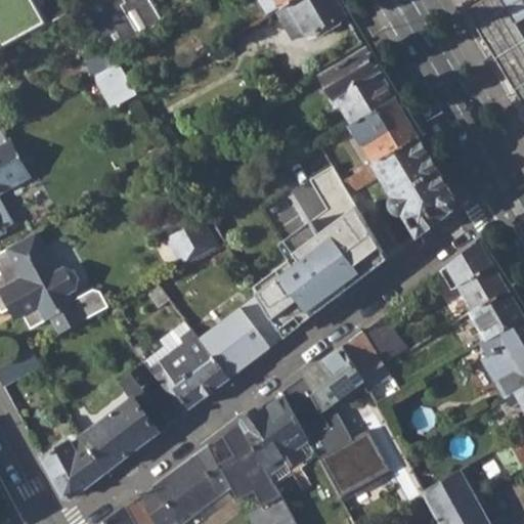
[(81,0),(111,49),(163,18),(151,0),(81,0)]
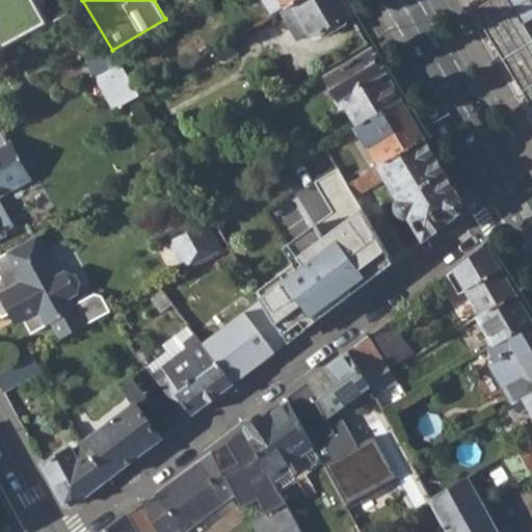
[(312,29),(316,36),(351,15),(342,0),(295,0),(285,6),(301,34),(312,29)]
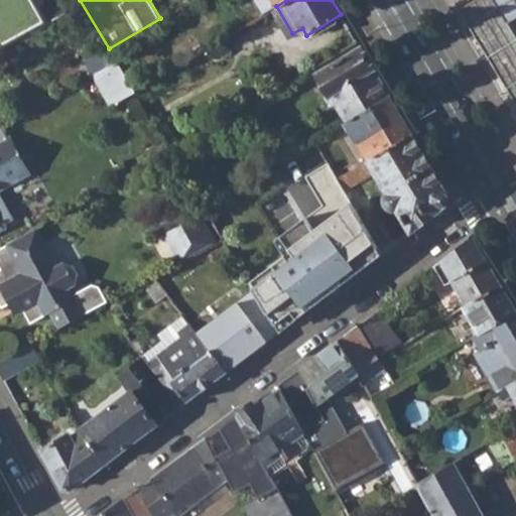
[(515,18),(515,0),(478,0),(462,10),(515,102),(515,33),(509,22),(515,18)]
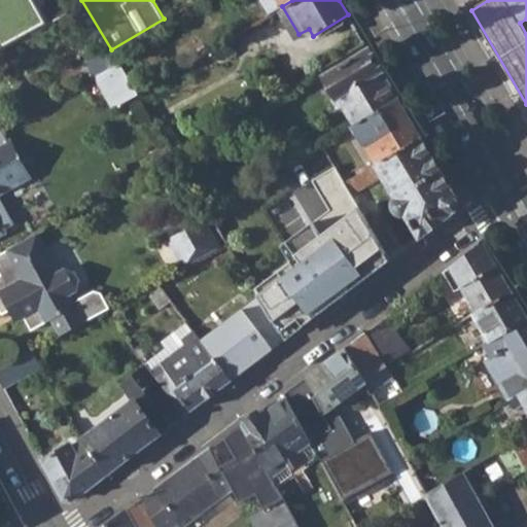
[(322,75),(353,126),(398,99),(369,49),(322,75)]
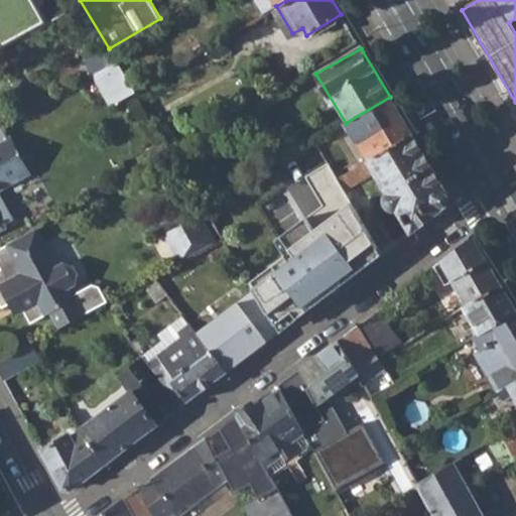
[(89,73),(109,106),(134,91),(114,56),(89,73)]
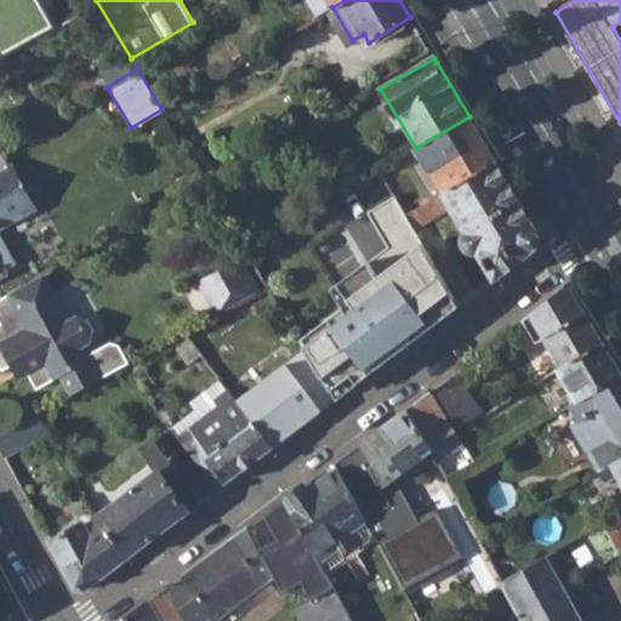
[(416,148),(444,193),(497,163),(469,117),(416,148)]
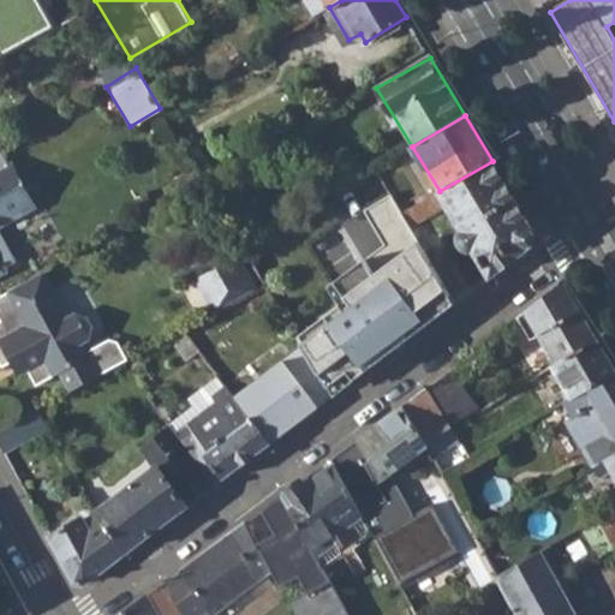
[(479,257),(494,275),(530,246),(533,230),(493,161),(440,191),(464,231),(459,237),(461,244),(467,246),(472,246),(479,257)]
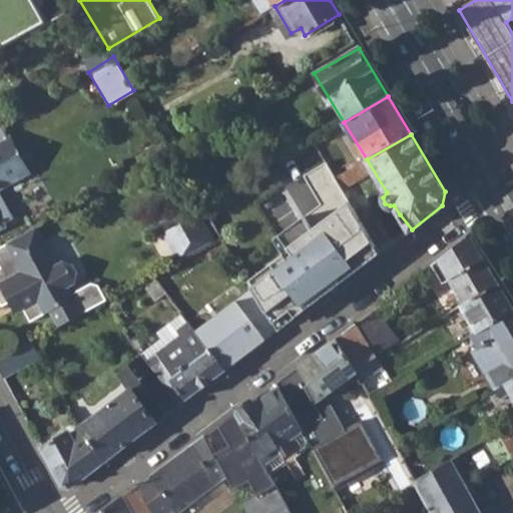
[(0,141),(0,228),(3,227),(0,221),(0,187),(27,172),(8,137),(0,141)]
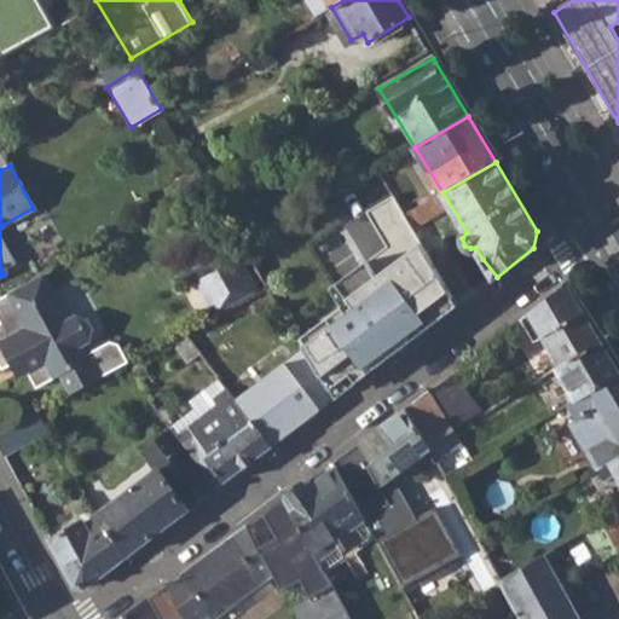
[(335,399),(389,358),(458,306),(392,195),(365,212),(386,246),(330,288),(341,306),(299,337),(304,347),(313,362),(335,399)]
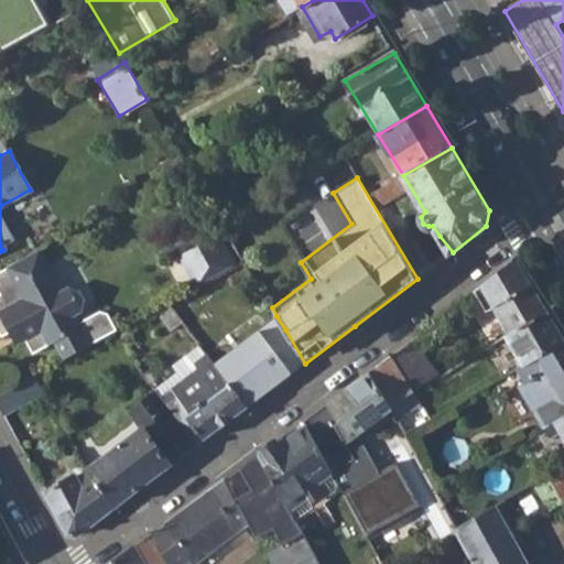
[(204,283),(236,266),(219,234),(187,252),(204,283)]
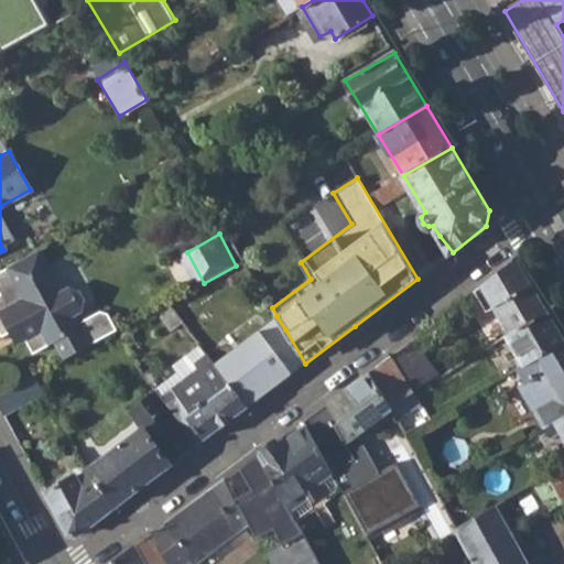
[(0,294),(0,328),(3,335),(13,329),(19,326),(26,338),(34,353),(55,340),(66,359),(118,331),(108,313),(104,311),(82,323),(77,314),(86,310),(88,299),(84,290),(73,286),(64,291),(40,246),(1,268),(13,288),(3,293),(0,294)]
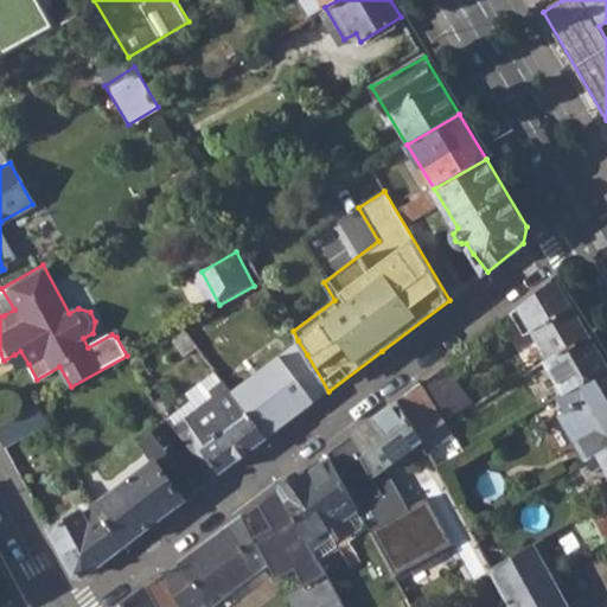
[(526,319),(548,359),(590,334),(556,278),(508,313),(515,326),(526,319)]
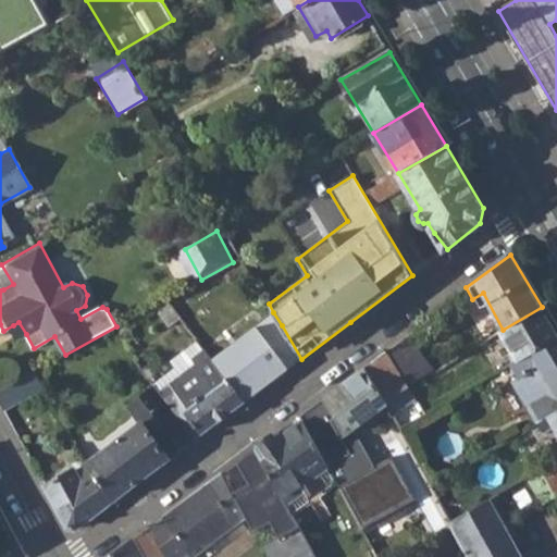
[(13,284),(1,264),(0,264),(0,284),(3,289),(13,284)]
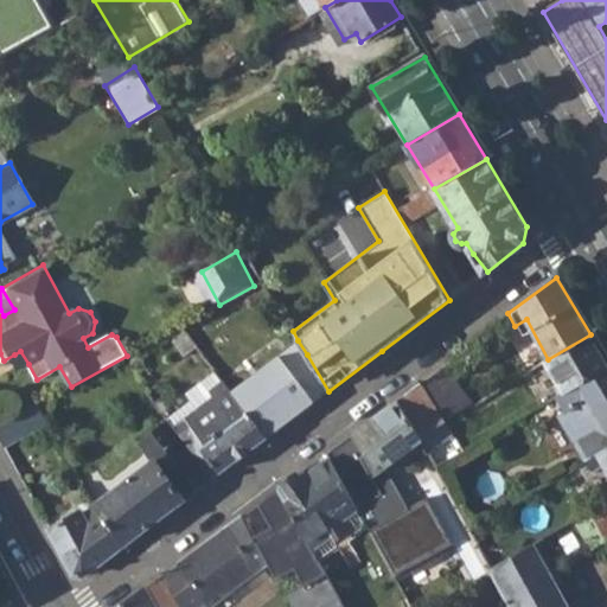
[(544,362),(562,391),(606,366),(606,362),(590,334),(548,359),(544,362)]
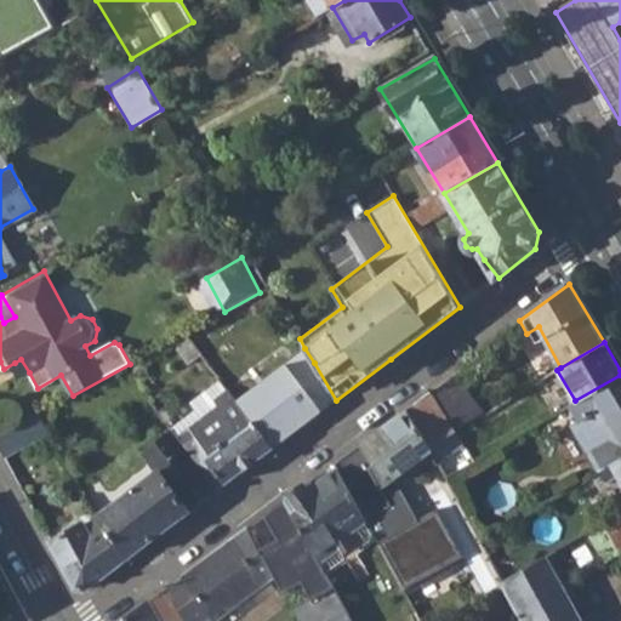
[(305,348),(237,400),(272,449),(336,400),(314,363),(305,348)]
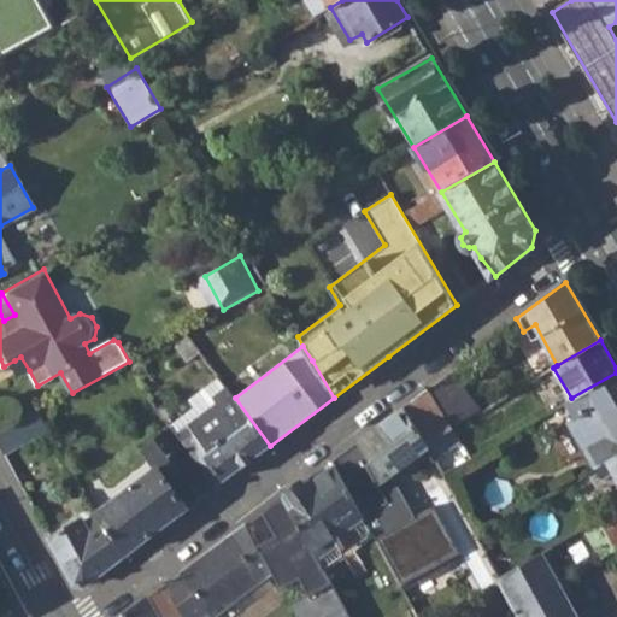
[(29,370),(21,357),(15,360),(22,374),(29,370)]
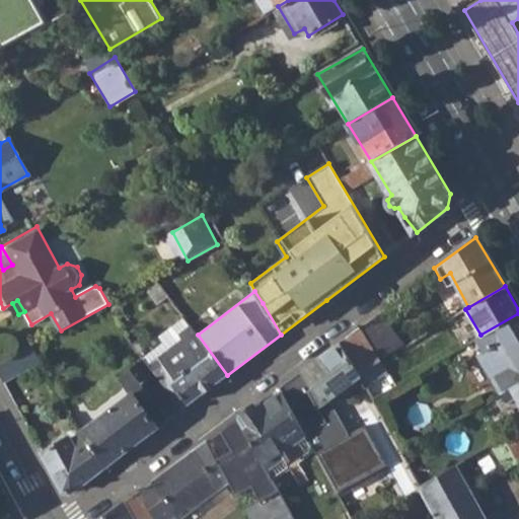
[(360,324),(380,358),(392,351),(400,347),(378,310),(360,324)]
